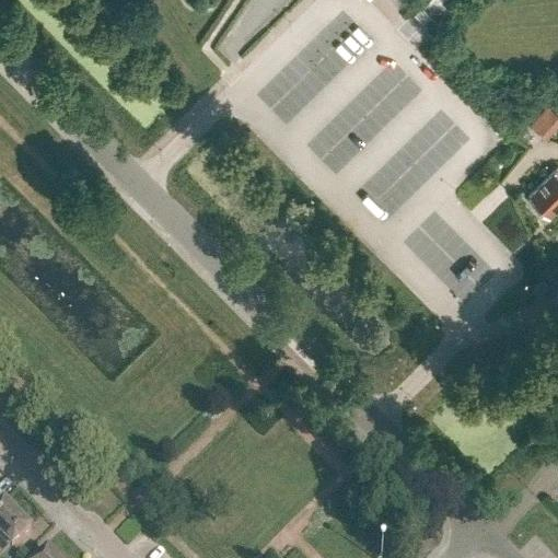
[(430,34),(437,27),(428,19),(421,25),(430,34)]
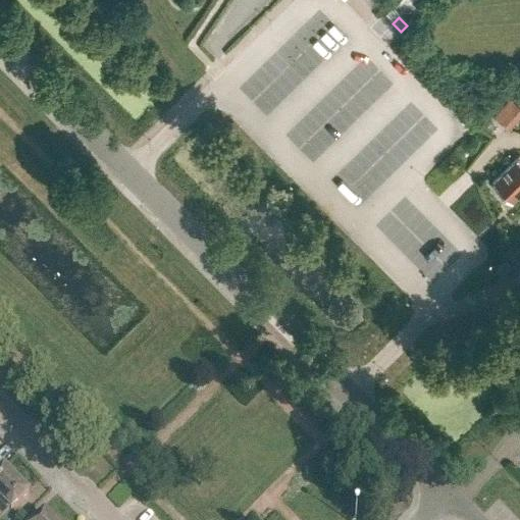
[(495,119),(510,131),(519,115),(519,109),(509,101),(495,119)]
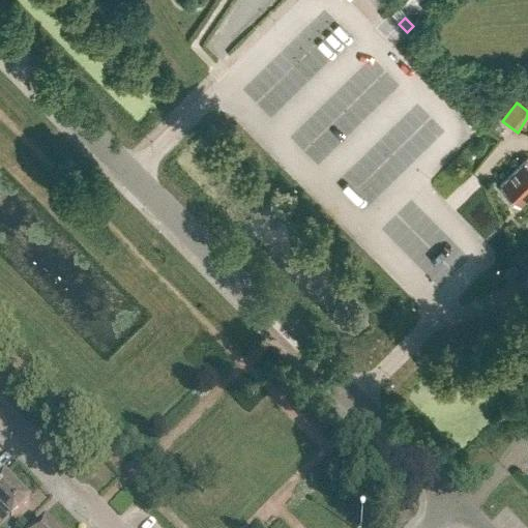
[(527,162),(526,159),(497,187),(517,207),(527,196),(527,162)]
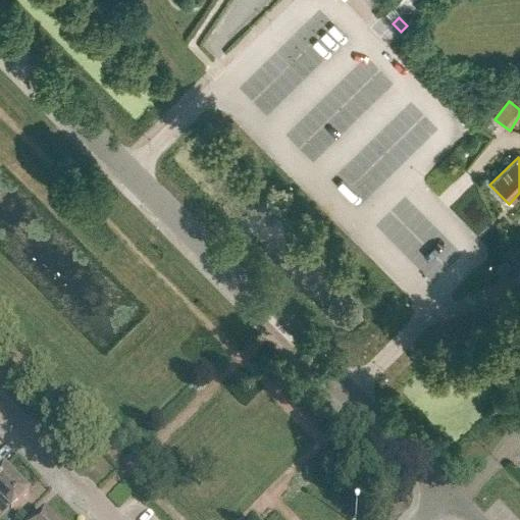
[(502,279),(509,271),(504,265),(496,273),(502,279)]
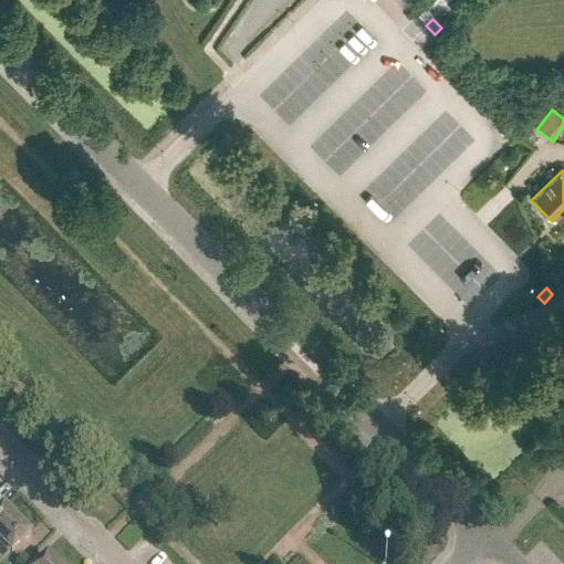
[(2,511),(0,513),(0,563),(2,563),(30,539),(2,511)]
